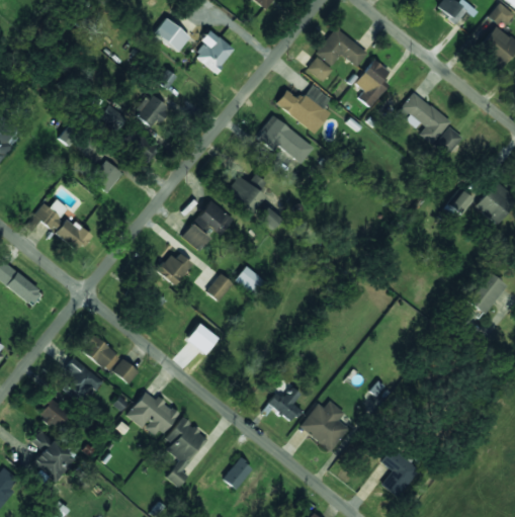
[(469,6),(462,0),(460,0),(458,2),(455,0),(441,0),(437,7),(456,22),(469,6)]
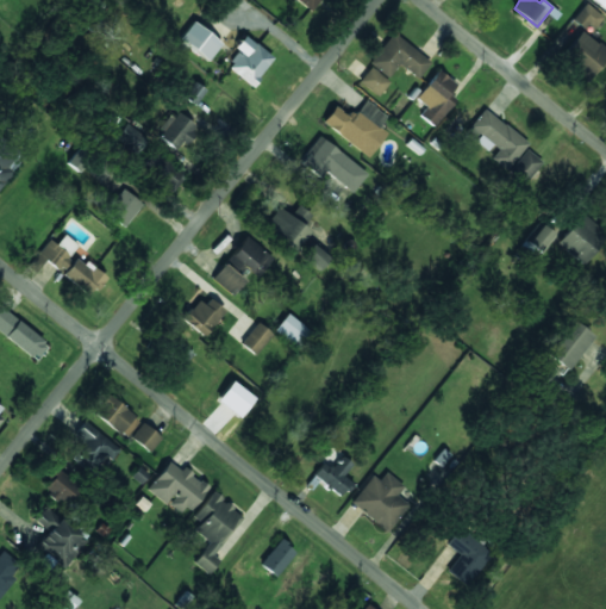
[(595,31),(605,17),(605,13),(587,2),(576,18),(595,31)]
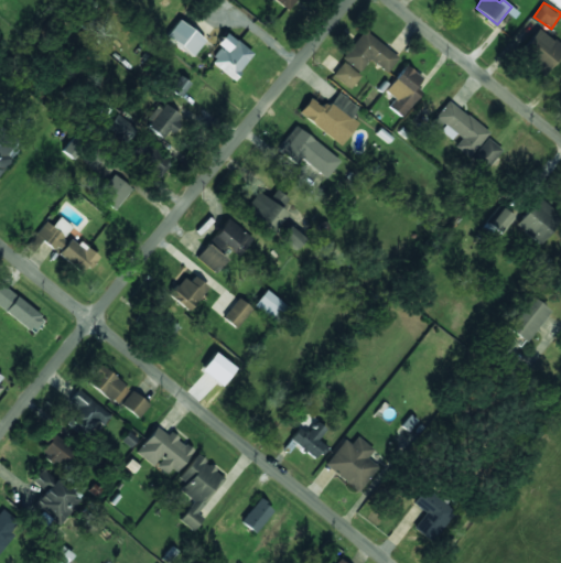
[(207,39),(182,19),(169,35),(195,55),(207,39)]
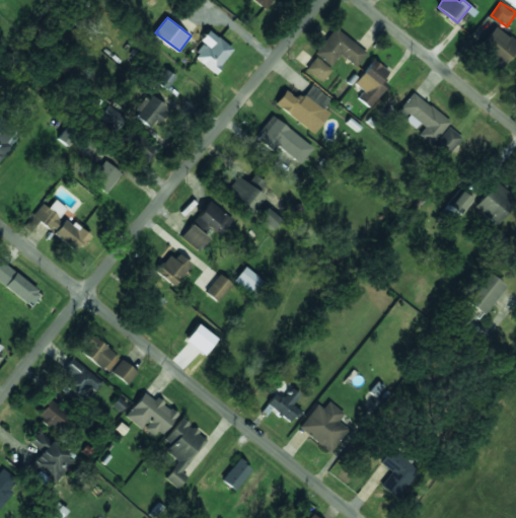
[(515,39),(497,25),(480,50),(504,67),(515,50),(515,39)]
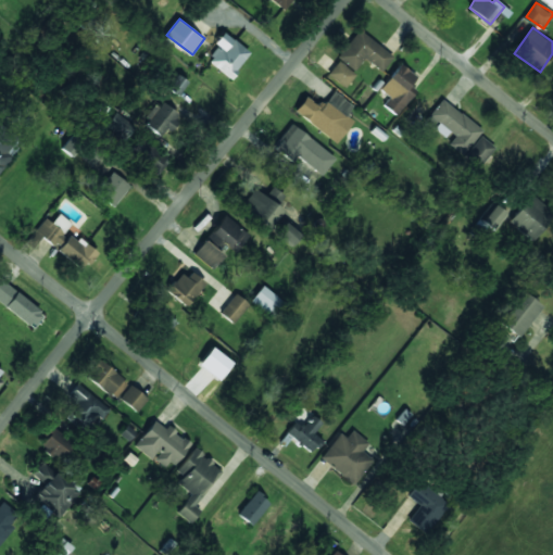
[(356,70),(367,57),(384,71),(396,55),(362,28),(339,57),(356,70)]
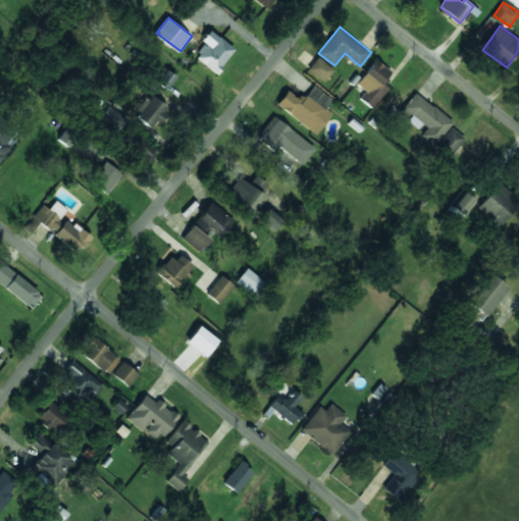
[(237,48),(213,31),(195,55),(218,72),(237,48)]
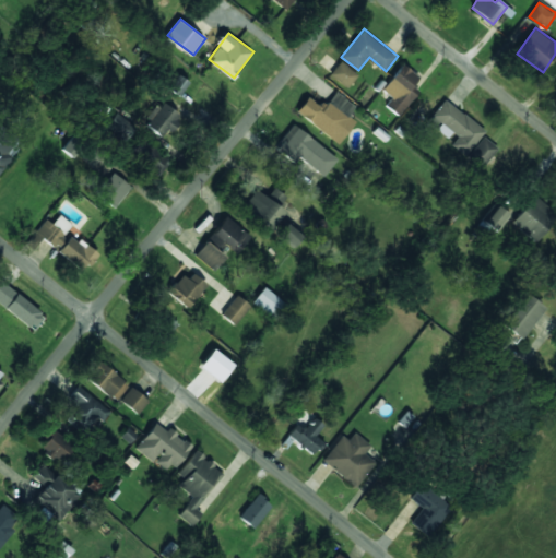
[(332,74),(350,87),(361,73),(343,60),(332,74)]
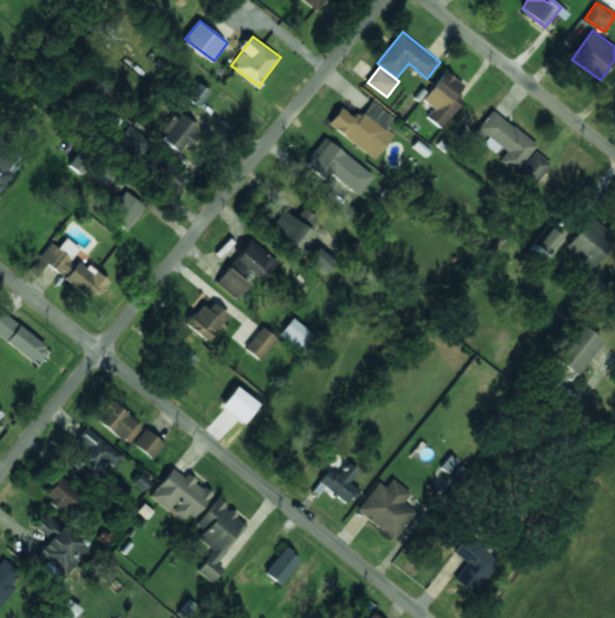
[(447,127),(464,98),(459,94),(466,82),(445,70),(427,100),(435,105),(429,117),(447,127)]
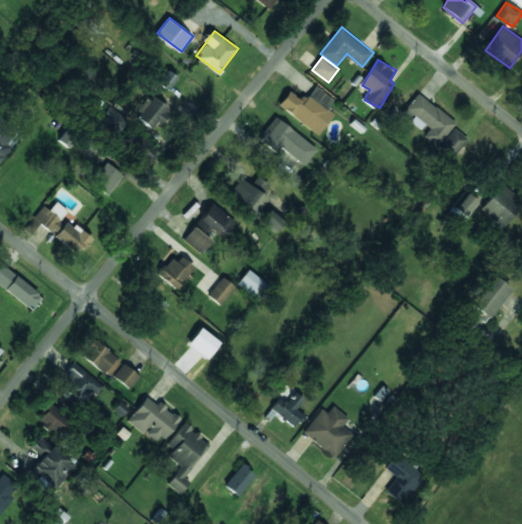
[(161,83),(170,89),(178,76),(169,70),(161,83)]
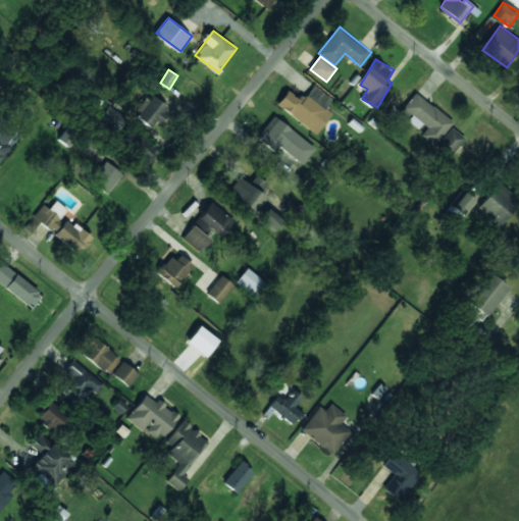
[(290,90),(278,103),(312,129),(335,100),(315,84),(302,100),(290,90)]
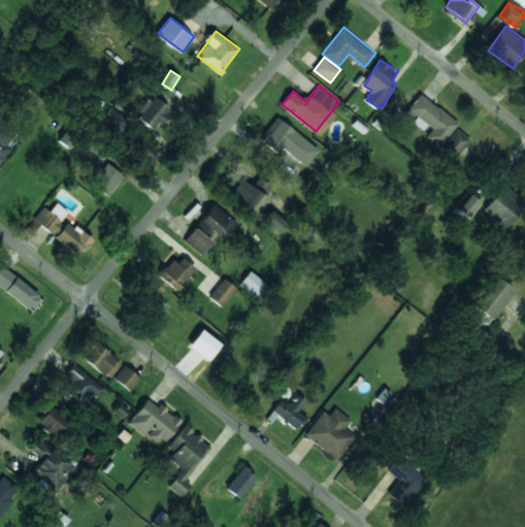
[(460,123),(422,93),(407,111),(417,119),(416,120),(431,131),(428,136),(441,146),(460,123)]
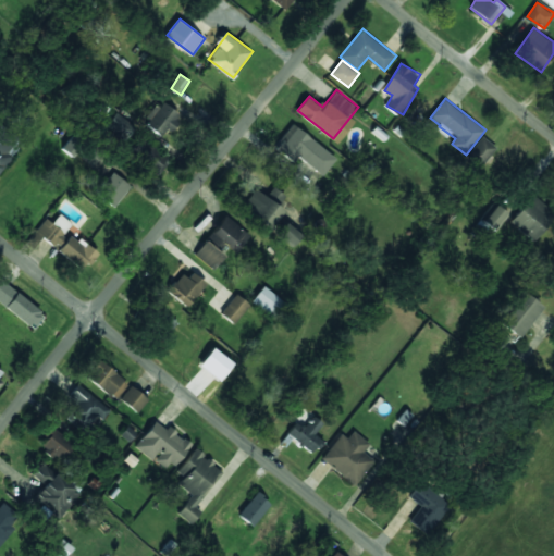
[(183,115),(162,99),(143,123),(163,139),(183,115)]
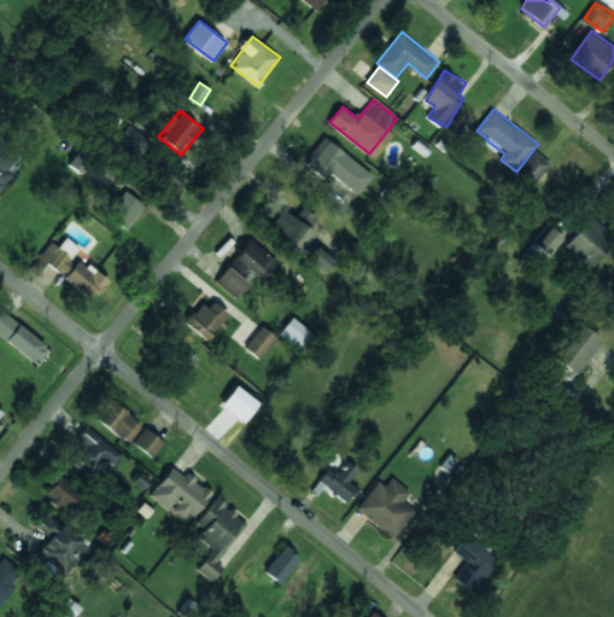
[(121,135),(132,149),(145,138),(134,124),(121,135)]
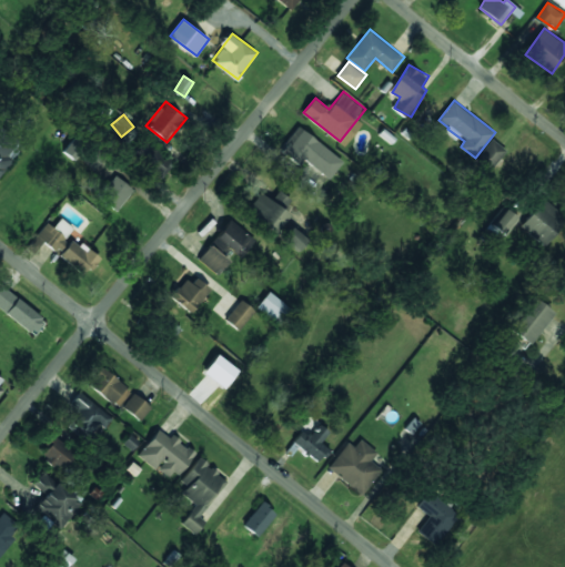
[(345,160),(300,125),(282,149),(303,165),(308,160),(331,179),(345,160)]
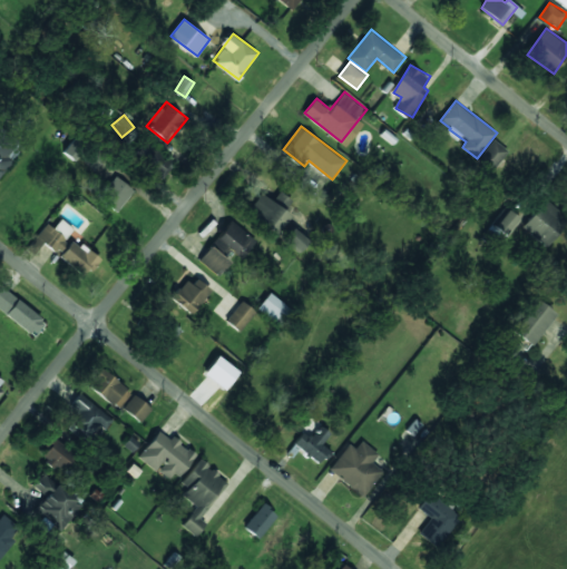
[(0,176),(19,148),(0,135),(0,176)]
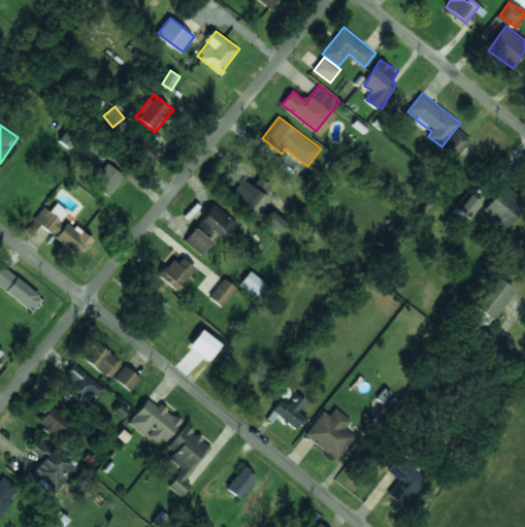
[(60,140),(69,147),(79,135),(70,127),(60,140)]
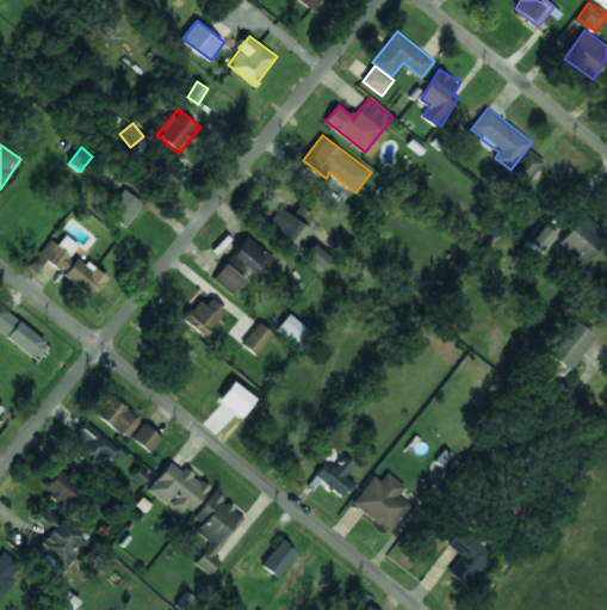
[(546,161),(530,148),(511,172),(527,185),(546,161)]
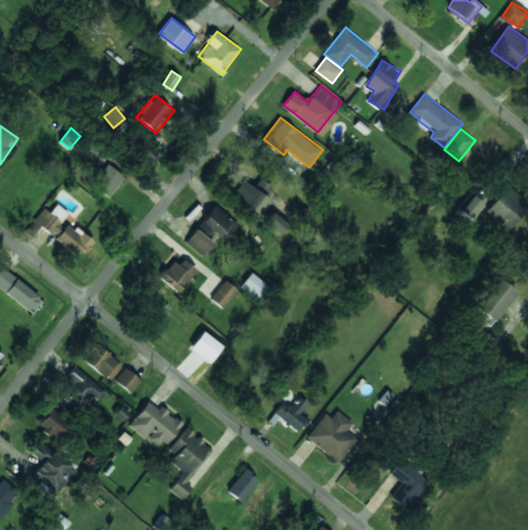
[(160,149),(136,130),(119,149),(140,166),(146,158),(150,161),(160,149)]
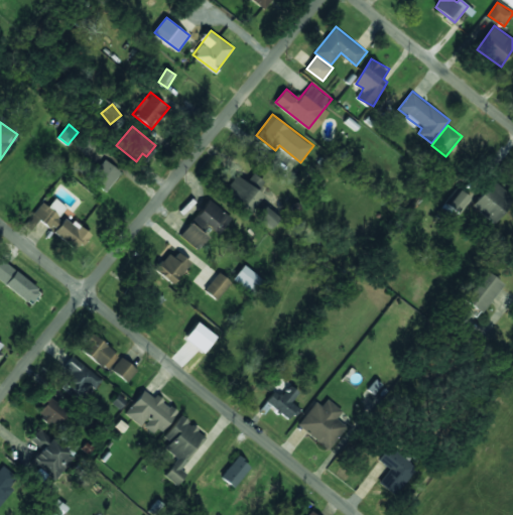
[(90,178),(107,190),(122,171),(105,158),(90,178)]
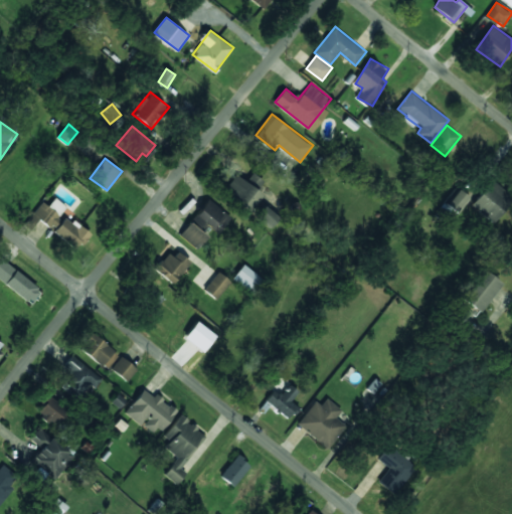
[(247,180),(237,174),(224,192),(248,209),(268,182),(253,172),(247,180)]
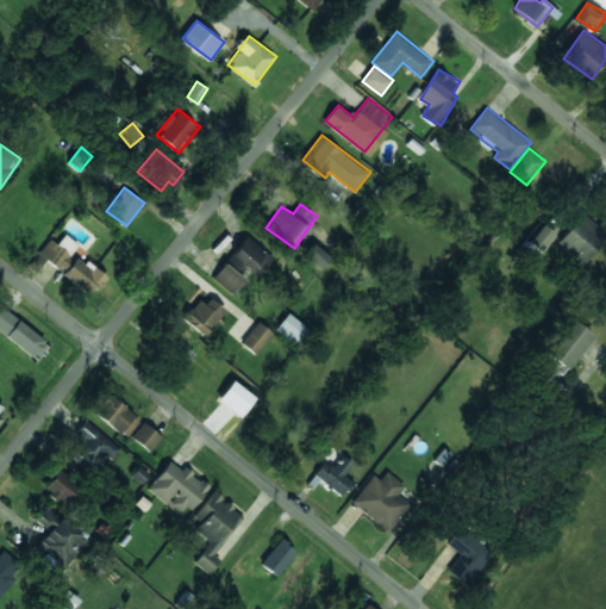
[(560,242),(586,262),(605,236),(605,229),(583,211),(560,242)]
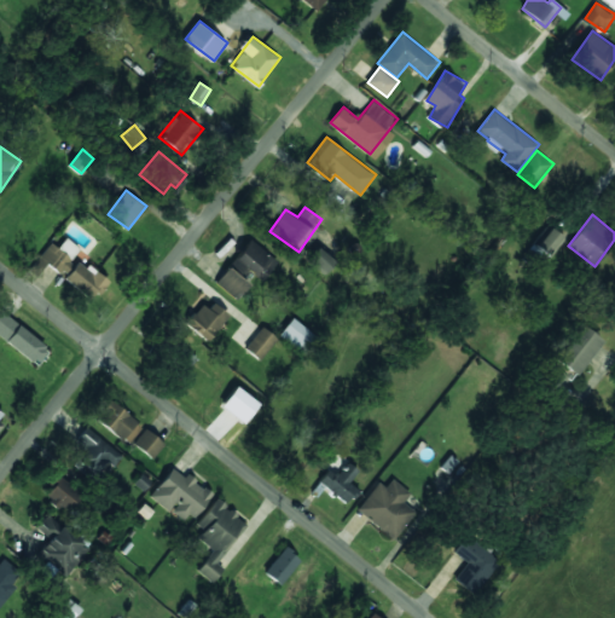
[(566,236),(546,224),(533,247),(552,258),(566,236)]
